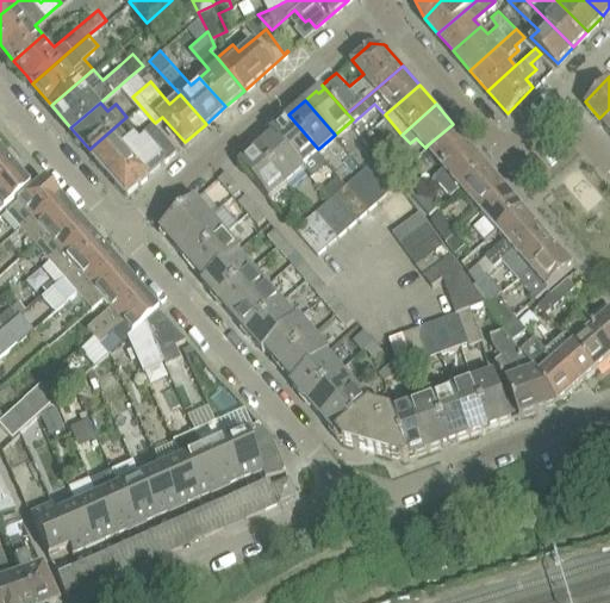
[(609,109),(599,118),(609,130),(609,109)]
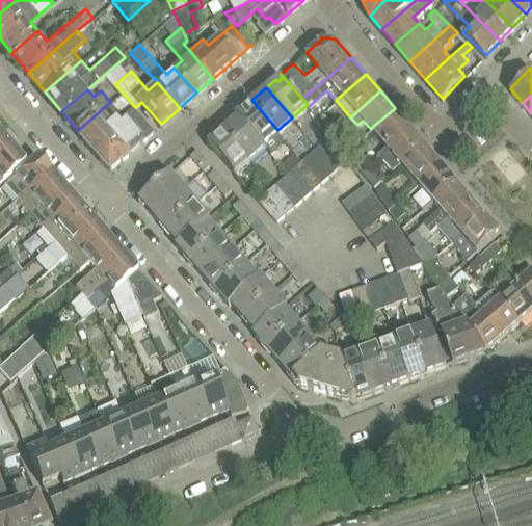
[(236,113),(238,115),(262,142),(277,130),(251,100),(236,113)]
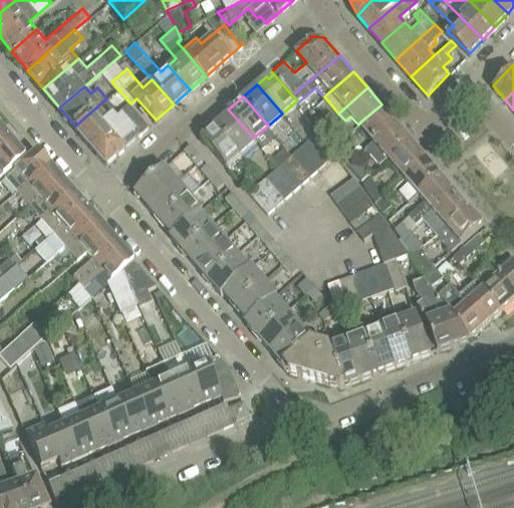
[(106,98),(75,125),(107,162),(150,124),(131,103),(130,102),(118,111),(106,98)]
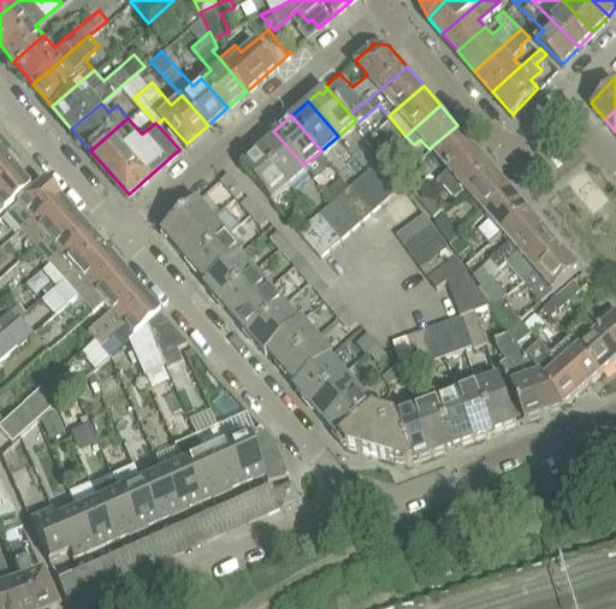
[(474,145),(457,125),(430,148),(431,148),(430,149),(446,169),(474,145)]
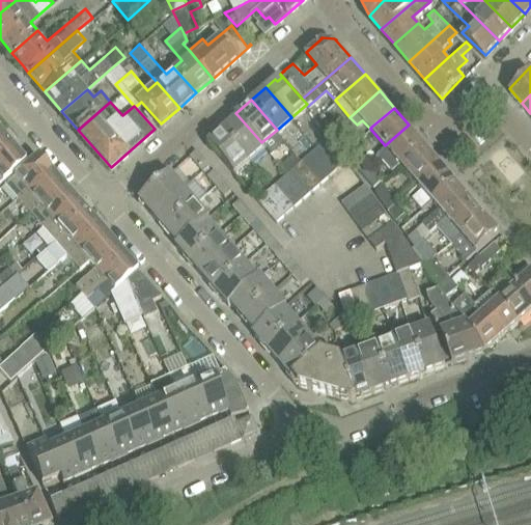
[(332,130),(340,123),(333,113),(325,120),(332,130)]
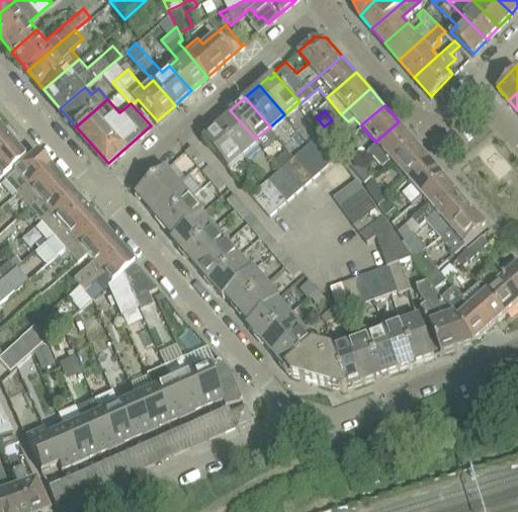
[(258,142),(255,139),(232,112),(218,124),(244,155),(258,142)]
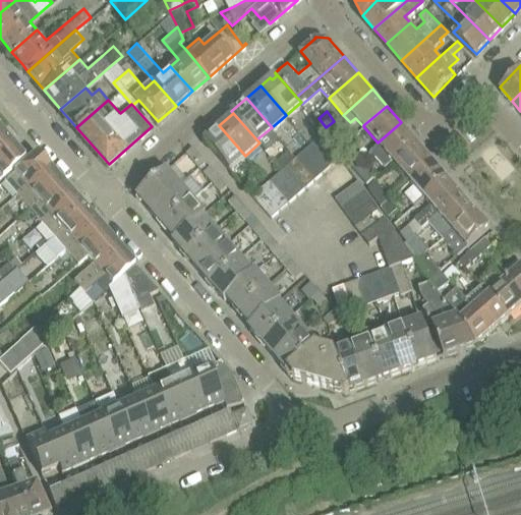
[(341,131),(334,121),(326,127),(333,137),(341,131)]
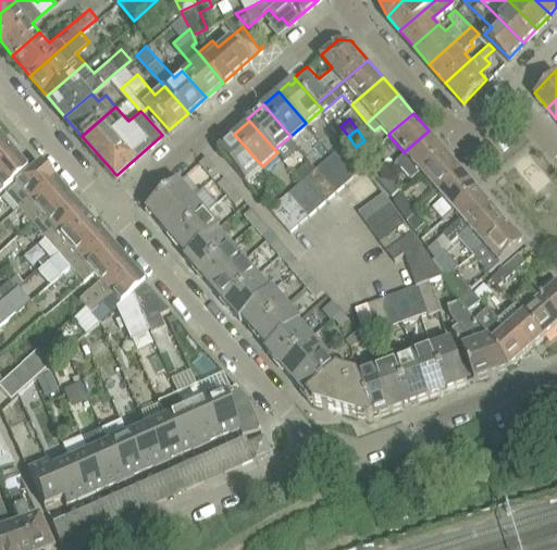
[(445,149),(429,130),(404,152),(395,159),(410,176),(418,169),(420,172),(445,149)]
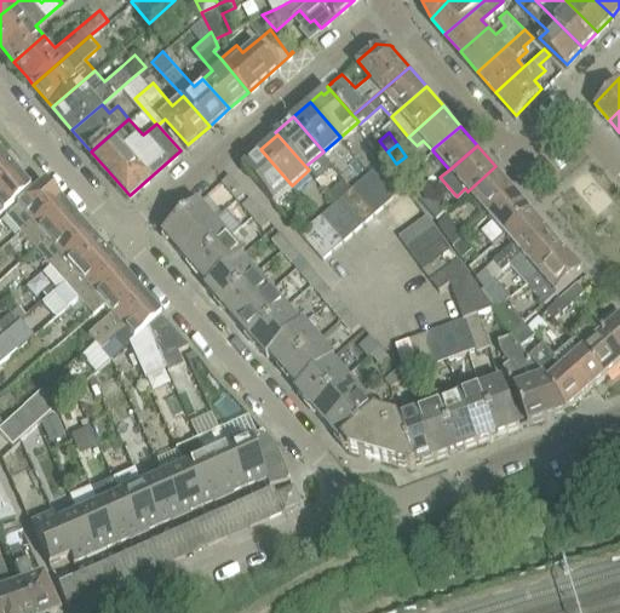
[(0,147),(0,177),(15,166),(0,148),(0,147)]
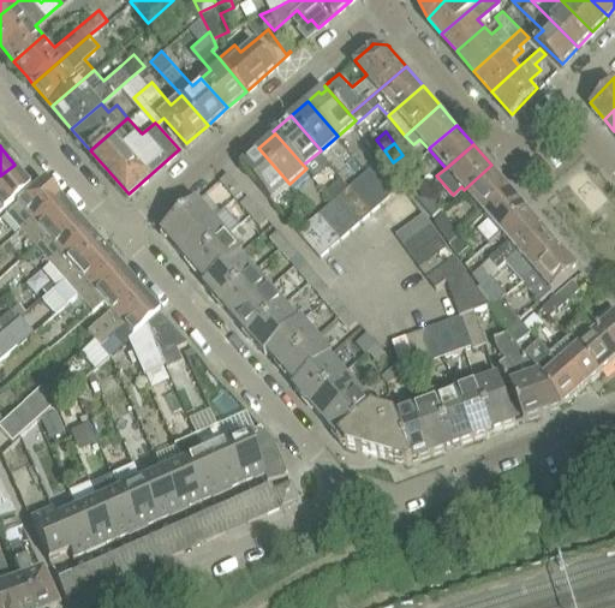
[(258,148),(242,162),(272,198),(290,184),(258,148)]
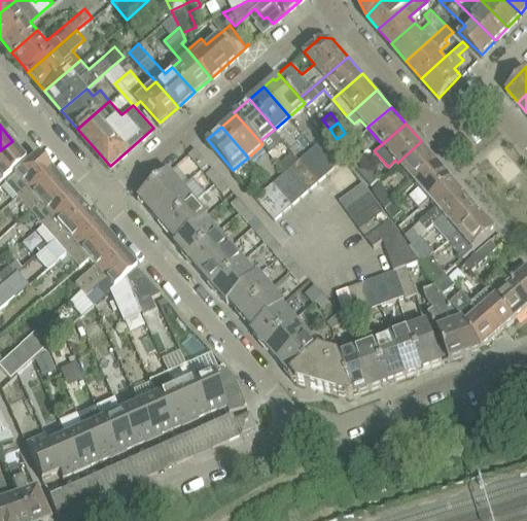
[(327,134),(317,143),(336,165),(344,157),(327,134)]
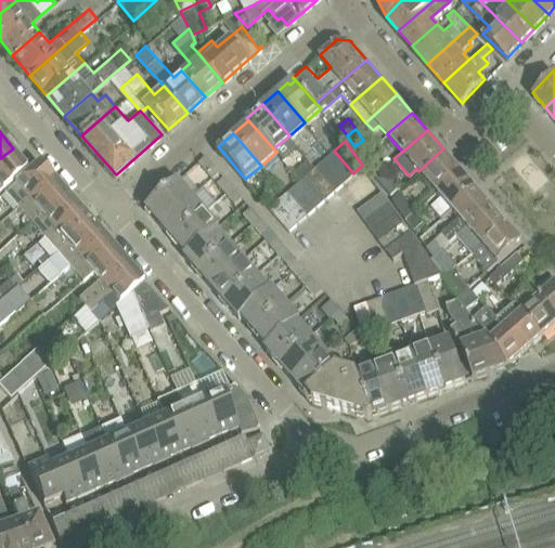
[(13,148),(0,158),(0,187),(26,165),(13,148)]
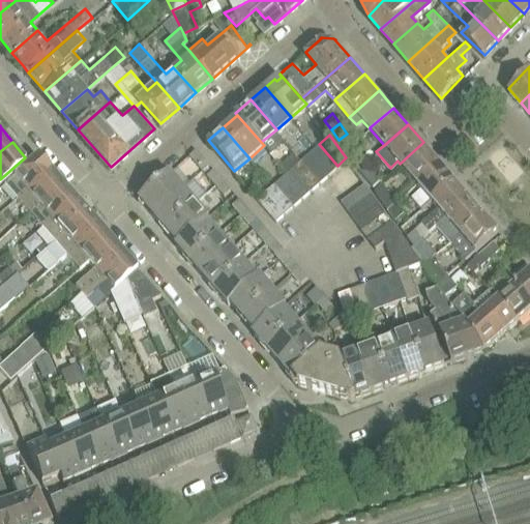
[(401,165),(416,182),(440,162),(423,142),(400,164),(401,165)]
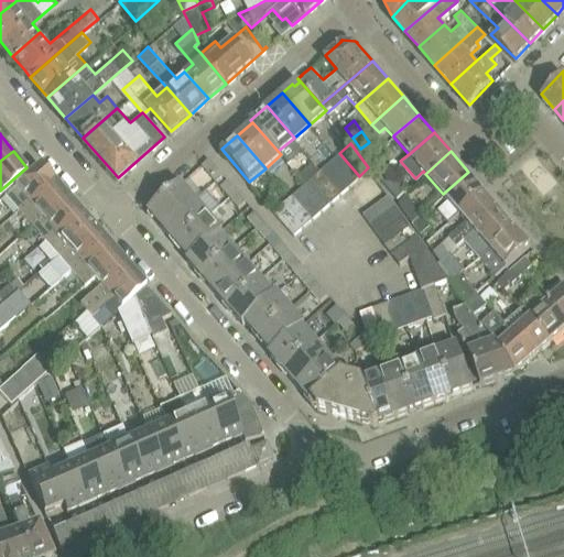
[(349,184),(359,176),(339,153),(329,161),(349,184)]
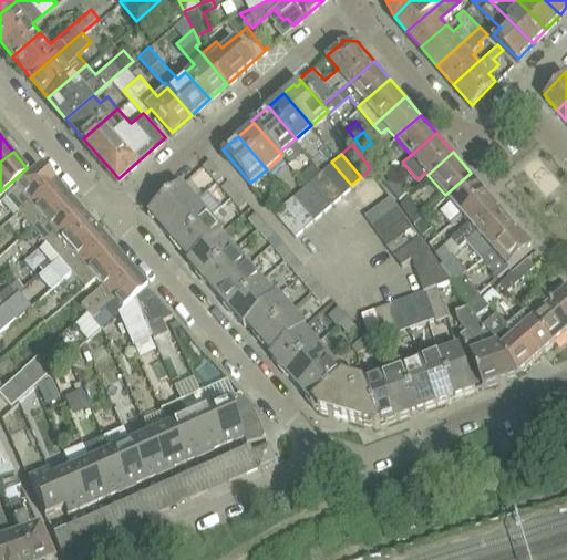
[(210,157),(203,163),(214,175),(220,169),(210,157)]
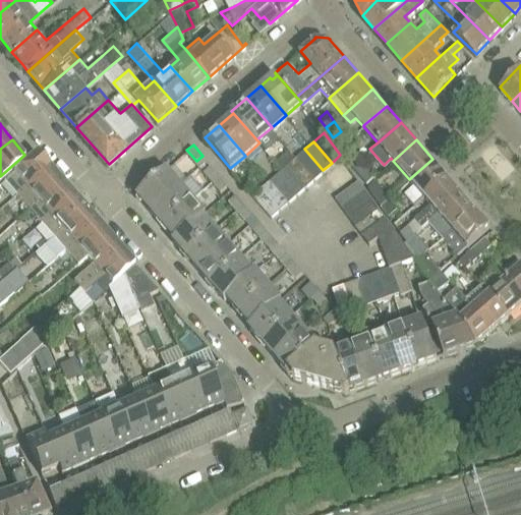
[(351,164),(356,160),(360,157),(352,146),(344,153),(351,164)]
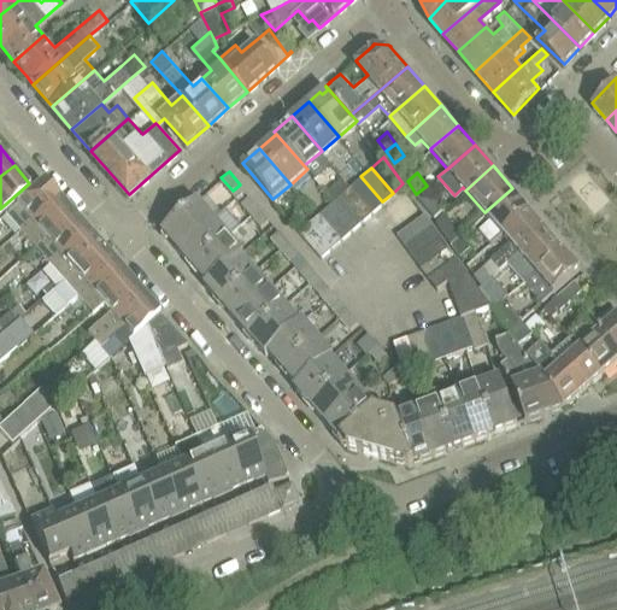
[(360,176),(351,185),(374,210),(382,201),(360,176)]
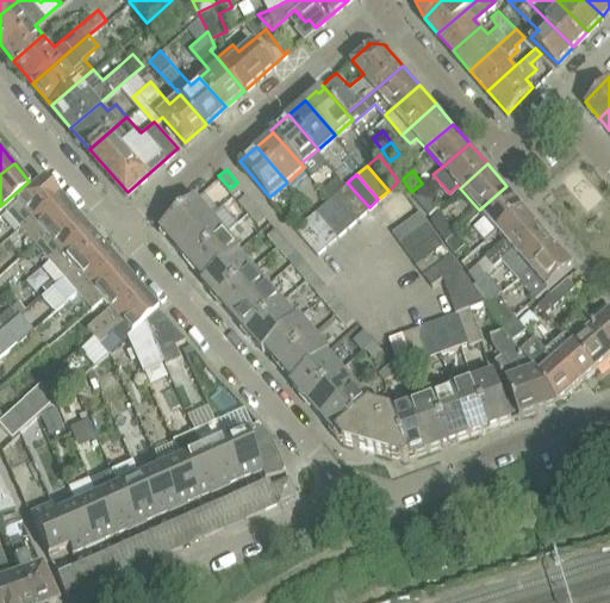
[(4,209),(18,225),(56,191),(42,175),(31,185),(24,191),(4,209)]
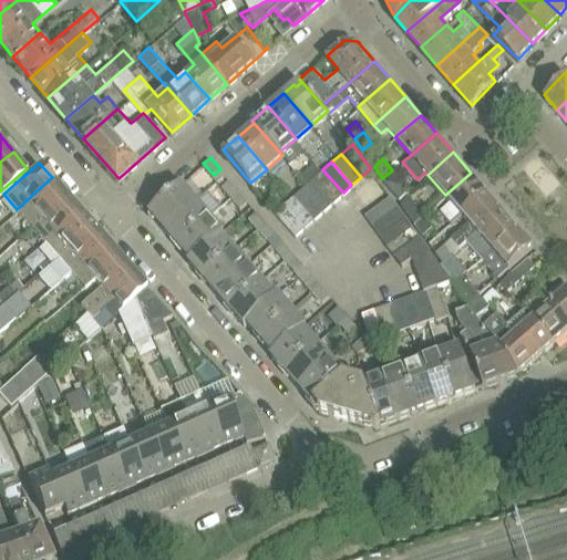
[(322,169),(311,178),(332,201),(343,193),(322,169)]
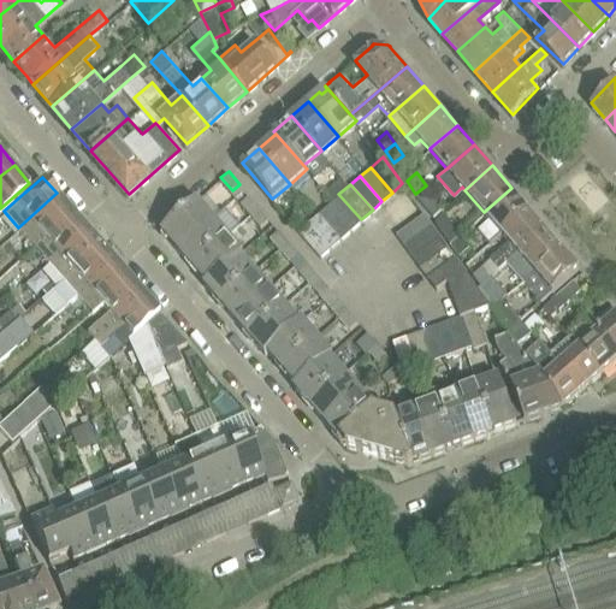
[(421,189),(415,194),(432,213),(440,207),(424,187),(421,189)]
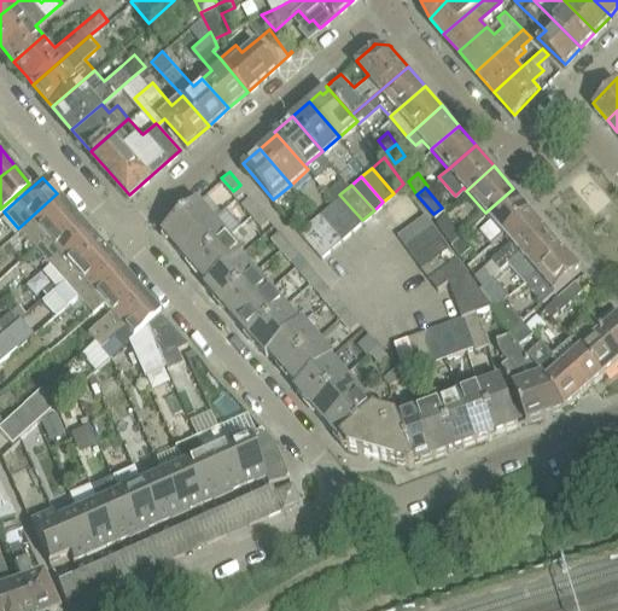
[(490,240),(501,231),(530,207),(513,188),(485,213),(489,216),(478,226),(490,240)]
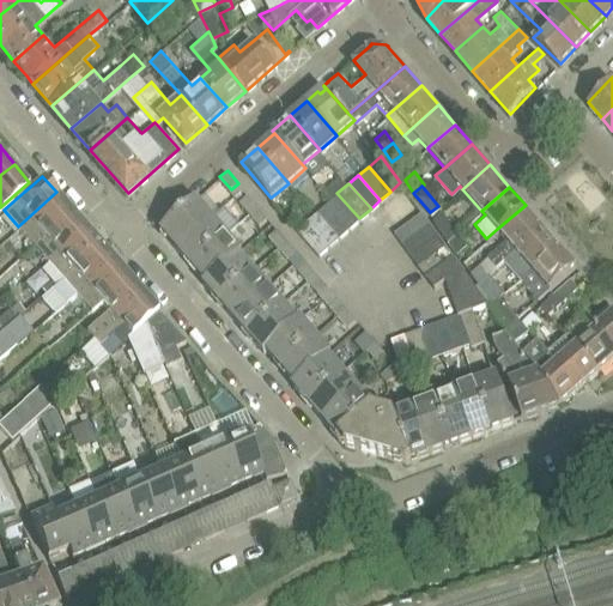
[(18,226),(32,242),(71,208),(56,192),(18,226)]
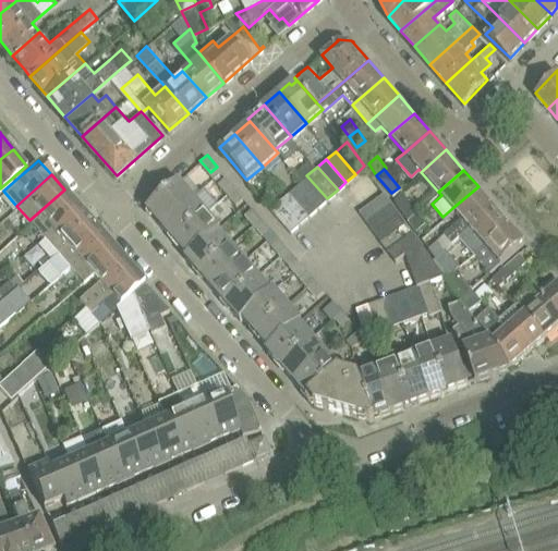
[(218,181),(227,192),(234,185),(226,175),(218,181)]
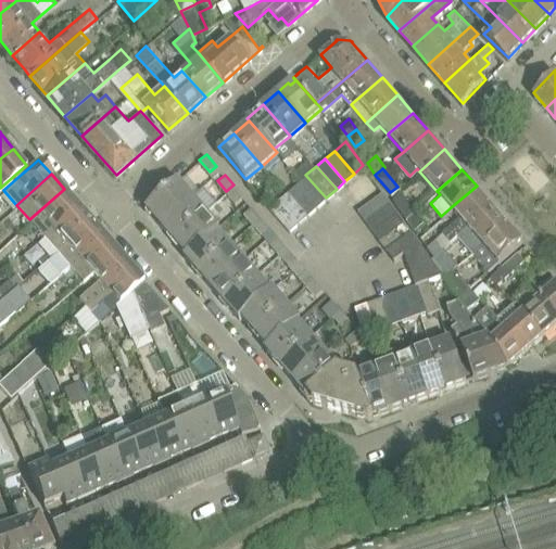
[(317,206),(326,198),(305,175),(300,179),(297,182),(317,206)]
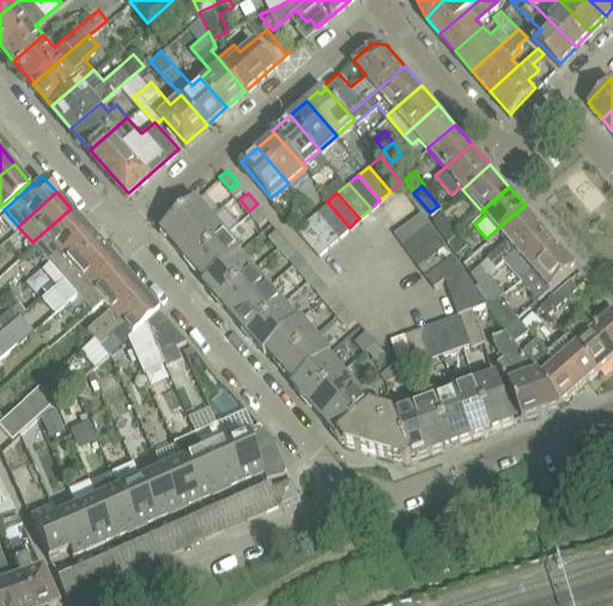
[(162,228),(177,244),(212,214),(196,197),(162,228)]
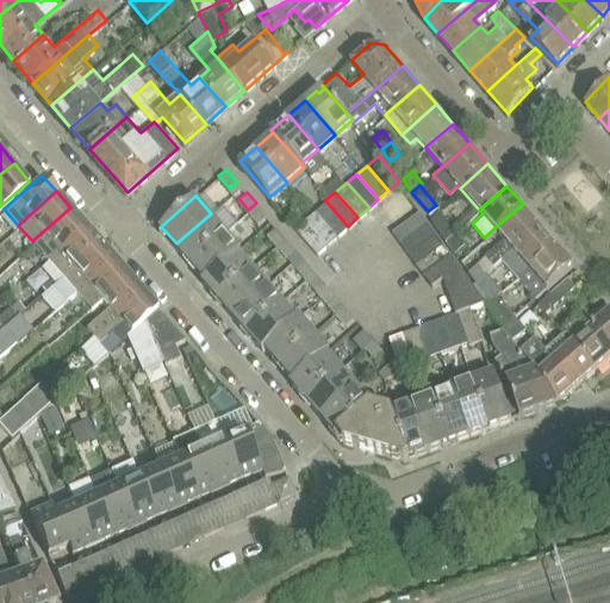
[(348,227),(325,200),(316,209),(338,235),(348,227)]
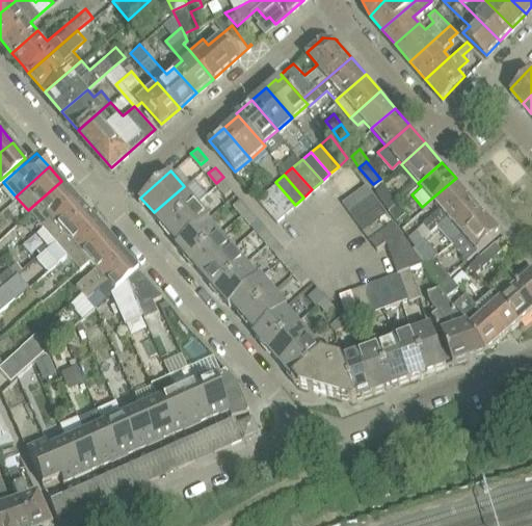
[(223,177),(216,183),(227,193),(233,188),(223,177)]
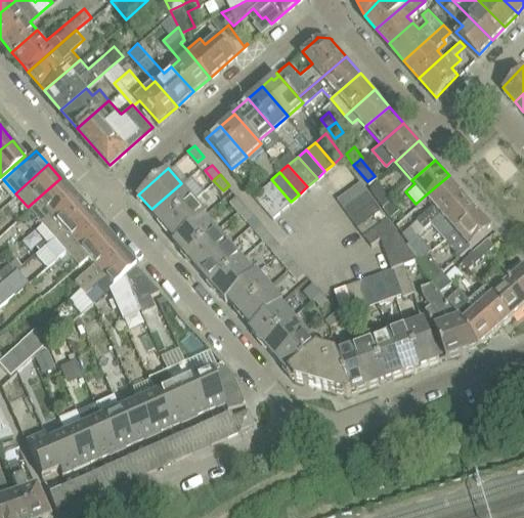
[(441,212),(464,191),(449,175),(425,196),(432,203),(401,229),(408,241),(419,233),(431,221),(432,221),(441,212)]
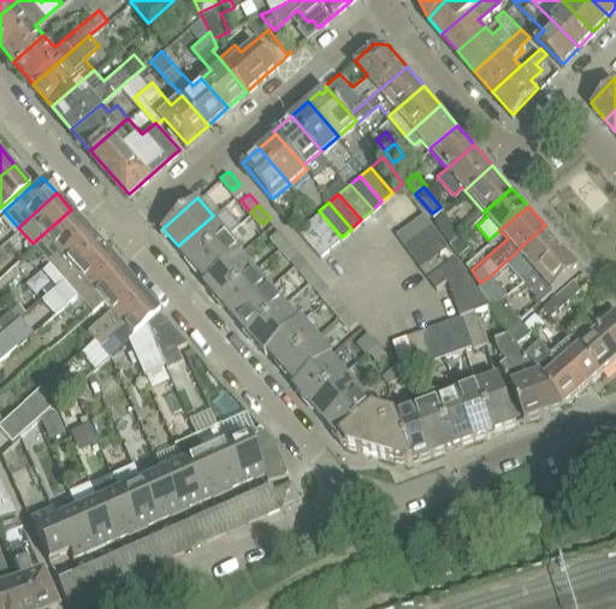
[(33,243),(47,260),(86,226),(71,210),(33,243)]
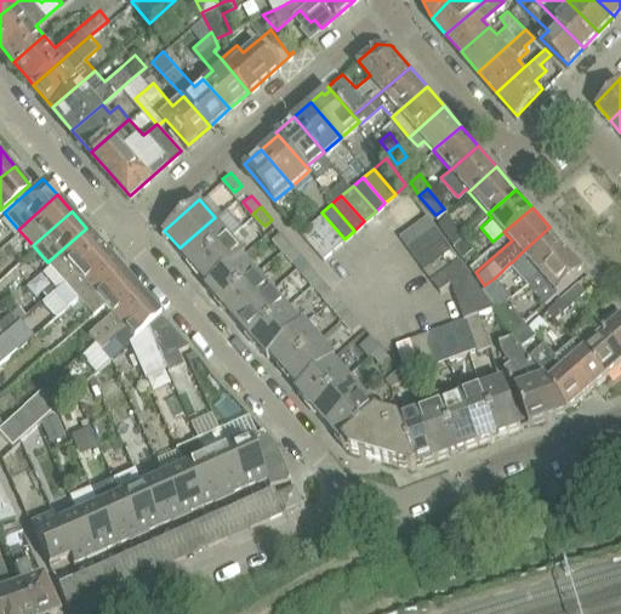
[(448,211),(438,221),(454,242),(463,234),(448,212),(448,211)]
